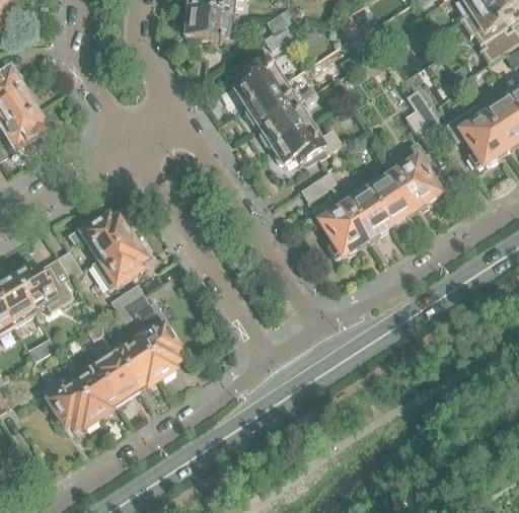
[(230,15),(231,0),(186,0),(189,0),(188,9),(230,15)]
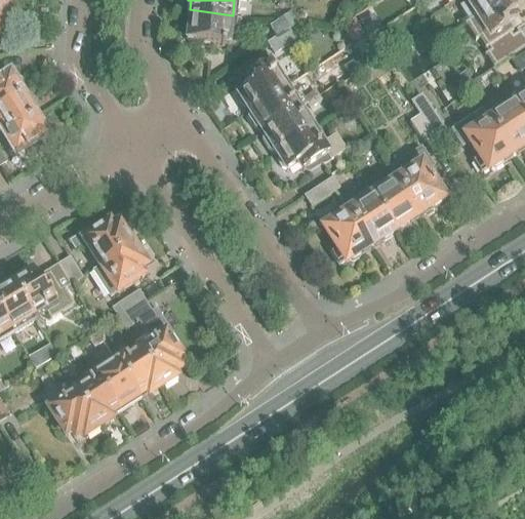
[(469,17),(494,0),(465,0),(459,4),(469,17)]
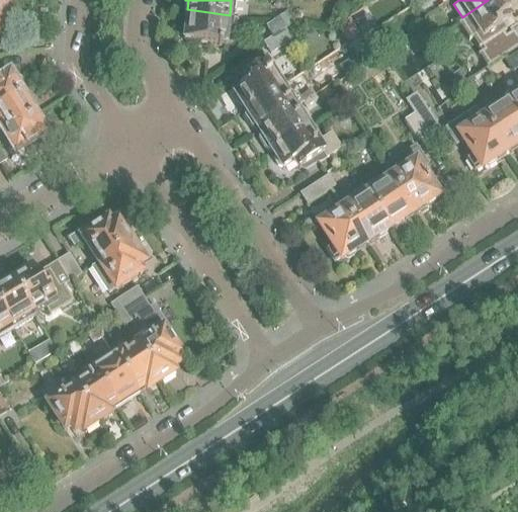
[(507,12),(517,6),(517,0),(488,0),(462,17),(471,31),(478,27),(486,39),(513,21),(507,12)]
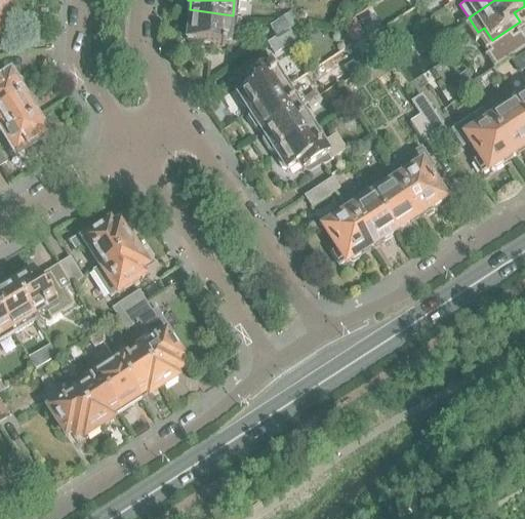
[(305,15),(306,11),(305,8),(300,6),(296,9),(295,12),(297,16),(301,17),(305,15)]
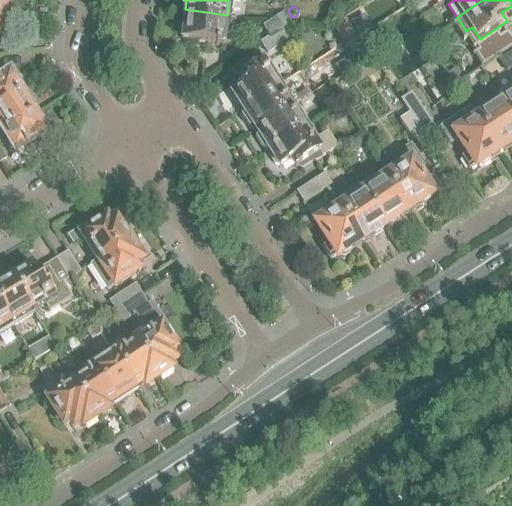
[(226,43),(230,15),(227,15),(185,9),(181,37),(226,43)]
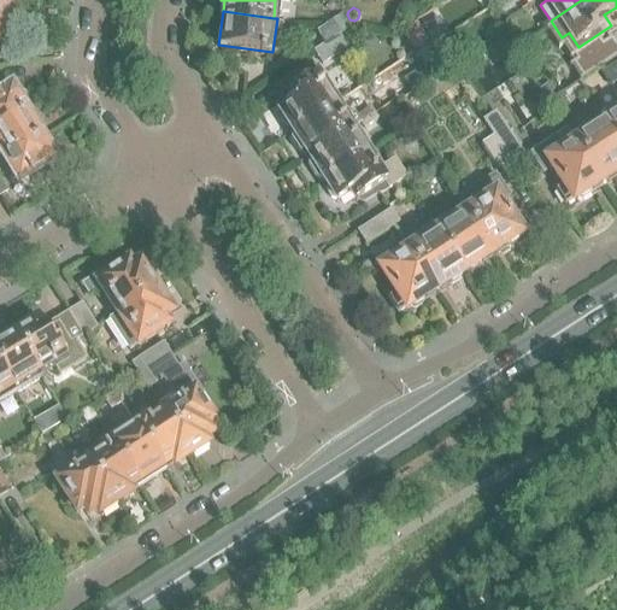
[(340,31),(350,24),(341,11),(317,28),(324,40),(340,31)]
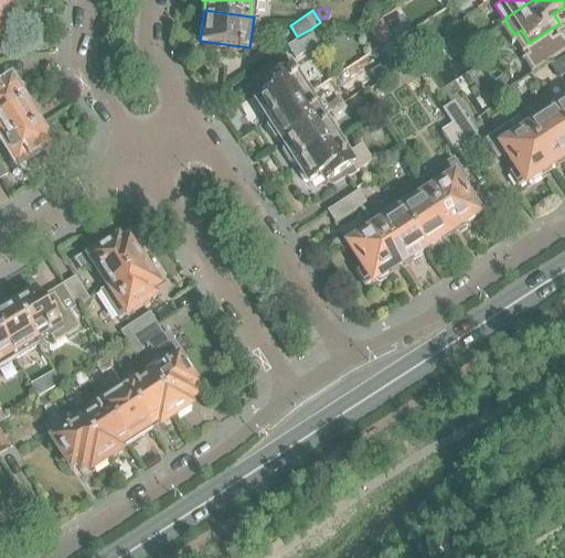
[(295,55),(319,40),(311,29),(297,36),(286,43),(295,55)]
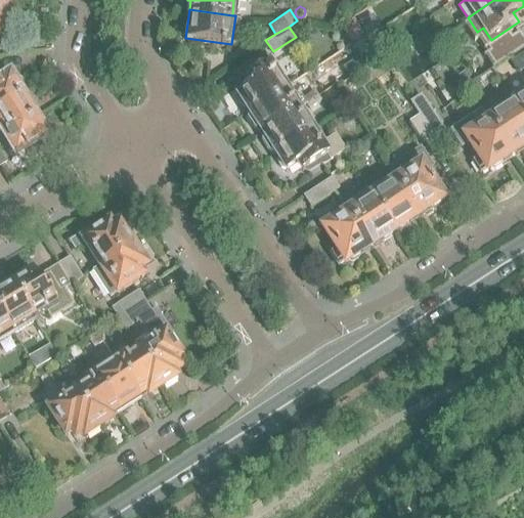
[(484,73),(507,58),(498,46),(476,60),(484,73)]
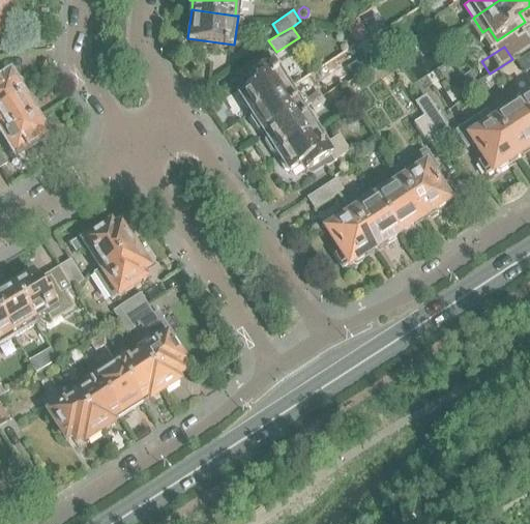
[(291,84),(275,60),(271,53),(246,69),(249,76),(246,78),(251,85),(239,91),(240,93),(240,97),(244,105),(248,106),(252,110),(291,84)]
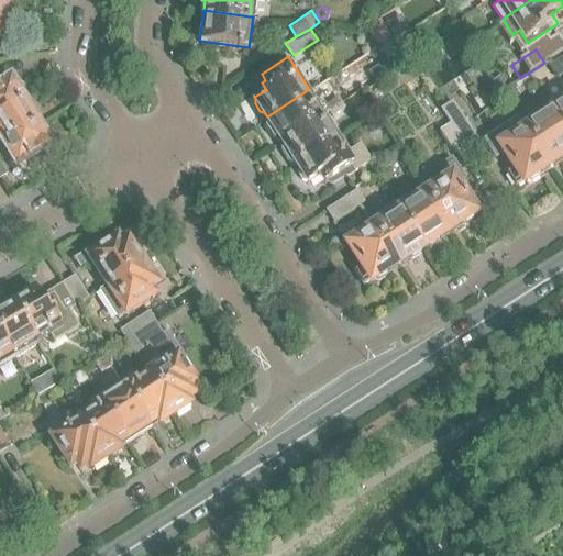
[(562,70),(562,68),(556,58),(551,63),(558,74),(562,70)]
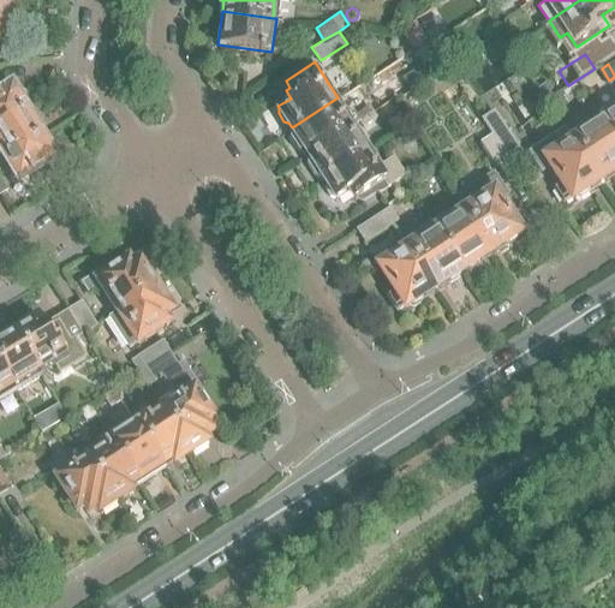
[(0,121),(27,106),(27,101),(22,93),(17,90),(11,82),(0,88),(0,121)]
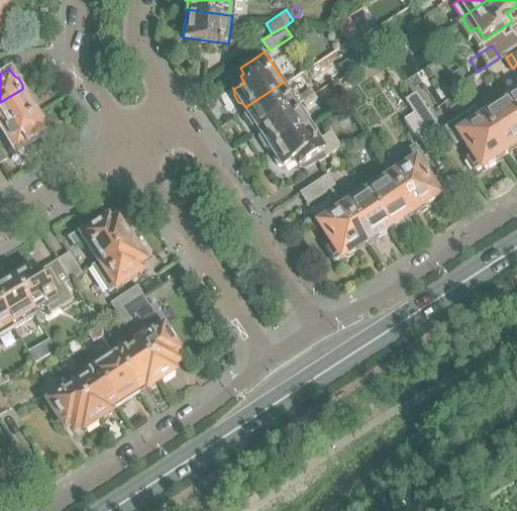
[(477,85),(471,75),(460,82),(467,91),(477,85)]
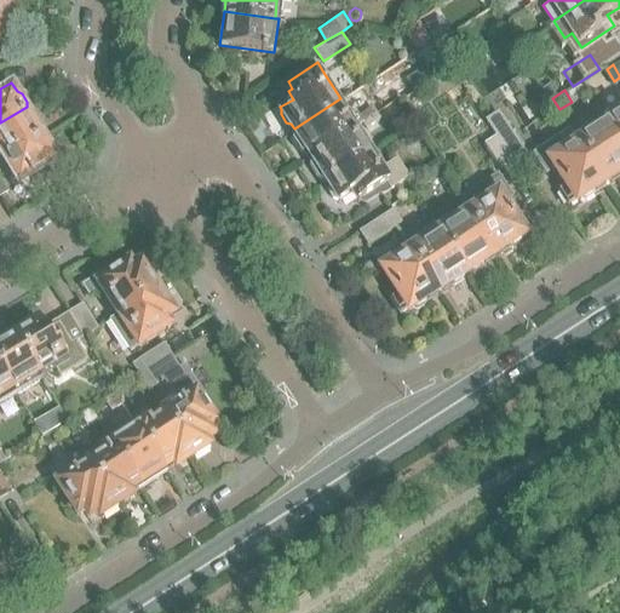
[(310,153),(377,109),(372,103),(362,110),(363,110),(359,113),(356,109),(350,113),(340,98),(294,129),(292,136),(302,150),(306,147),(310,153)]
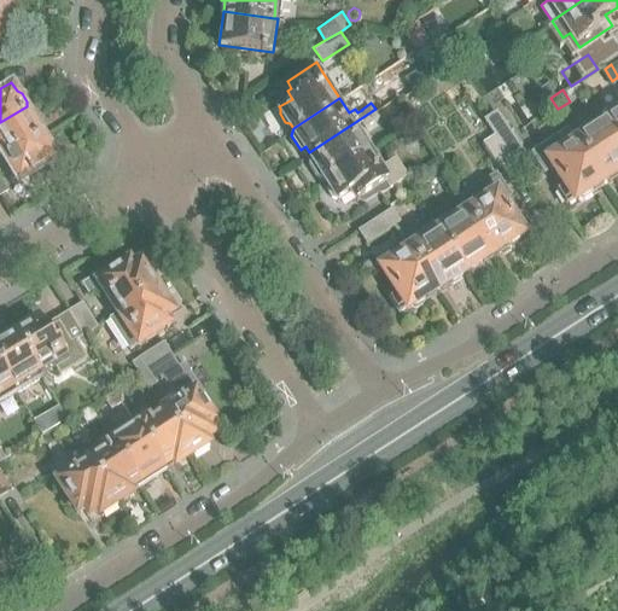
[(41,132),(36,124),(38,118),(33,111),(28,109),(28,106),(27,106),(0,122),(0,156),(0,157),(41,132)]
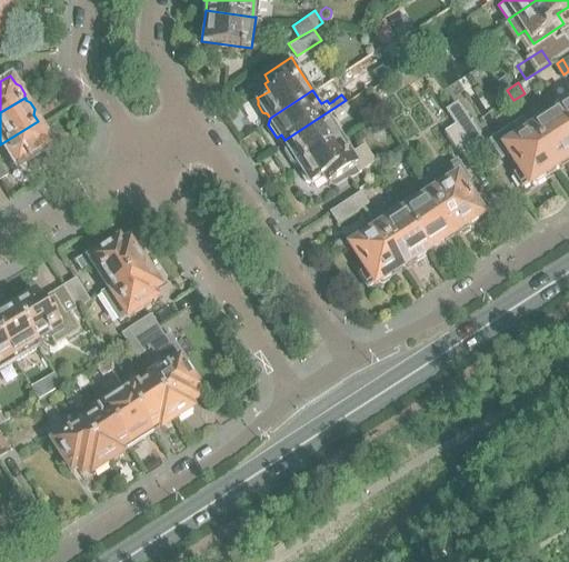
[(482,138),(457,99),(446,106),(456,122),(470,147),(482,138)]
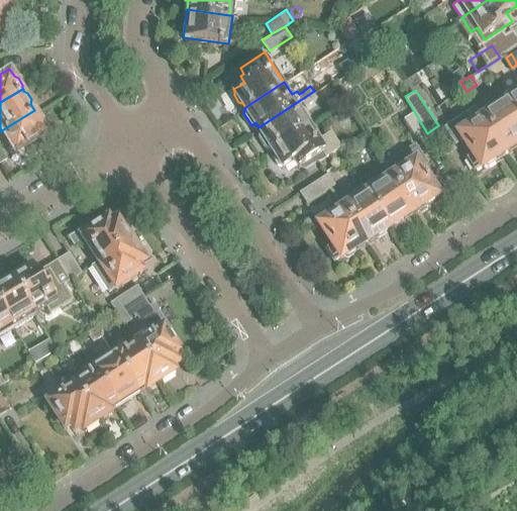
[(310,122),(298,105),(303,102),(305,104),(317,97),(314,91),(259,127),(262,132),(257,135),(265,146),(272,148),(310,122)]
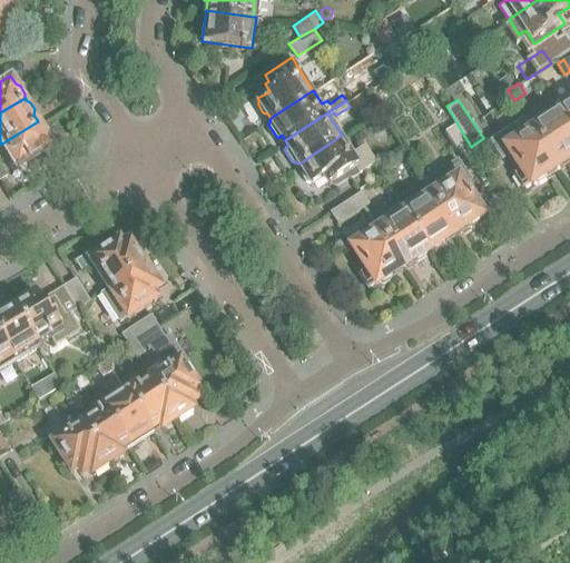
[(569,102),(559,109),(569,127),(569,102)]
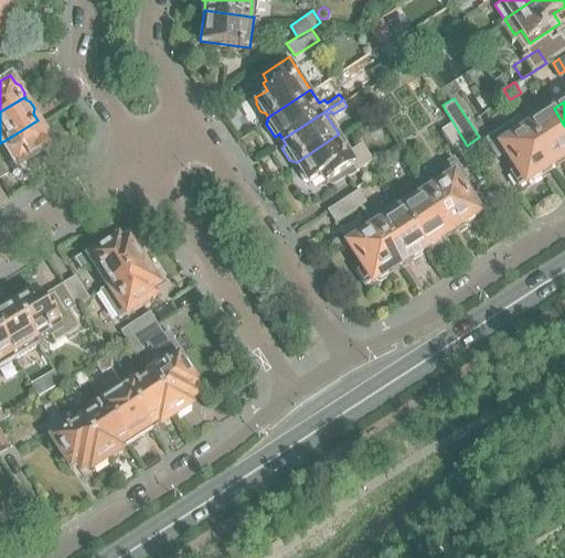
[(564,126),(554,108),(537,119),(534,116),(524,121),(551,163),(562,156),(564,157),(564,126)]
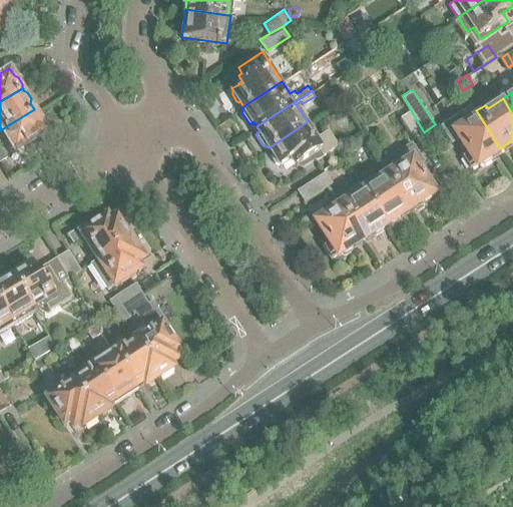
[(500,148),(476,110),(472,103),(441,123),(452,140),(458,136),(468,151),(461,155),(469,166),(476,162),(476,163),(479,161),(483,163),(490,159),(490,154),(500,148)]
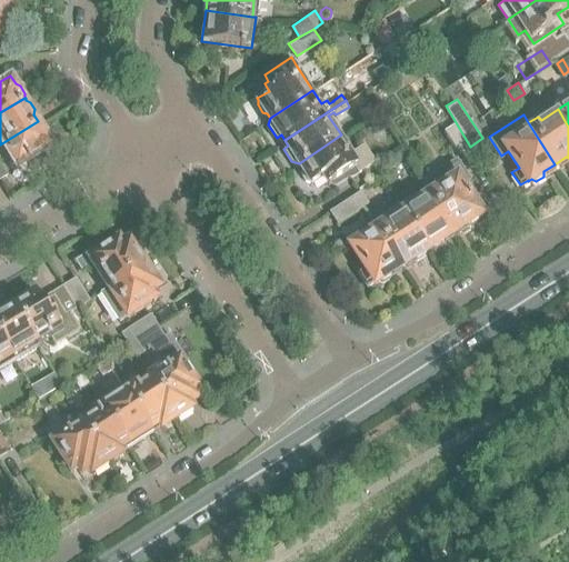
[(52,144),(48,137),(48,131),(43,124),(39,122),(38,121),(0,144),(15,167),(27,160),(33,170),(51,159),(45,149),(52,144)]
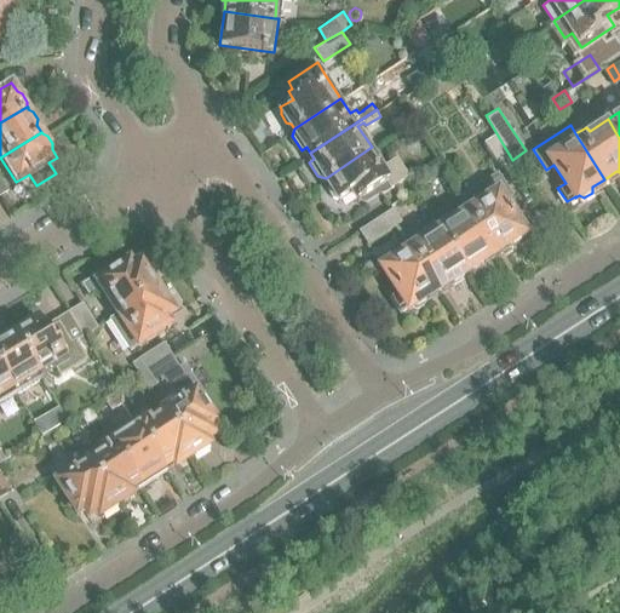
[(512,160),(497,133),(484,141),(501,167),(512,160)]
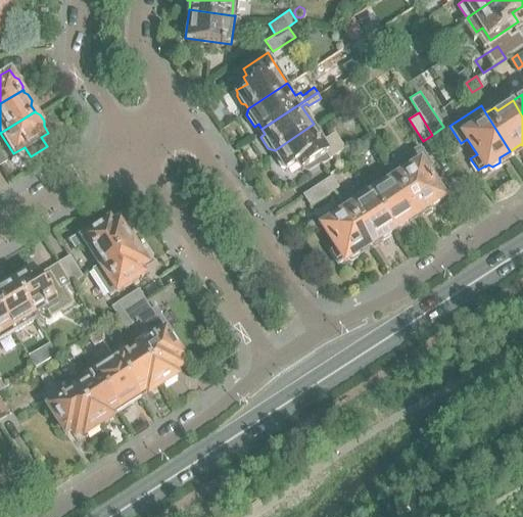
[(345,146),(335,131),(323,139),(314,124),(275,150),(277,153),(277,157),(281,165),(285,166),(286,168),(297,160),(301,167),(320,156),(323,161),(345,146)]
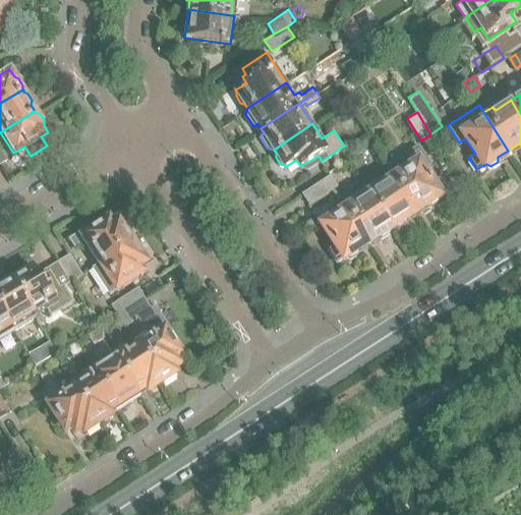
[(370,141),(364,132),(352,140),(358,150),(370,141)]
